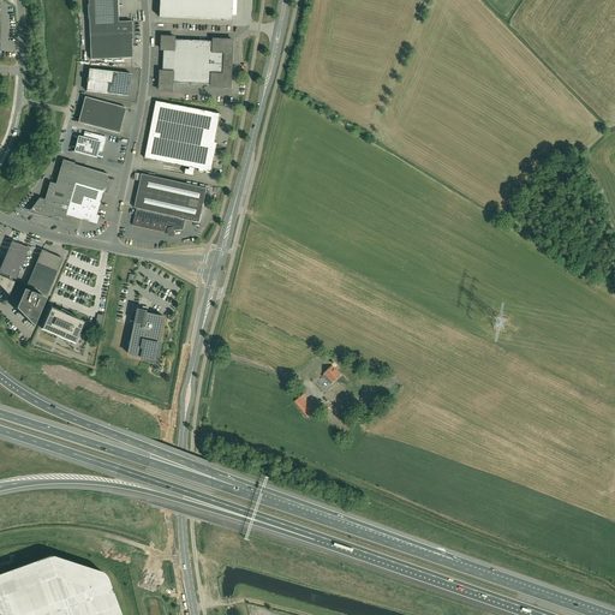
[(132,22),(119,22),(117,0),(88,0),(89,5),(88,5),(88,18),(89,18),(90,35),(132,34),(132,22)]
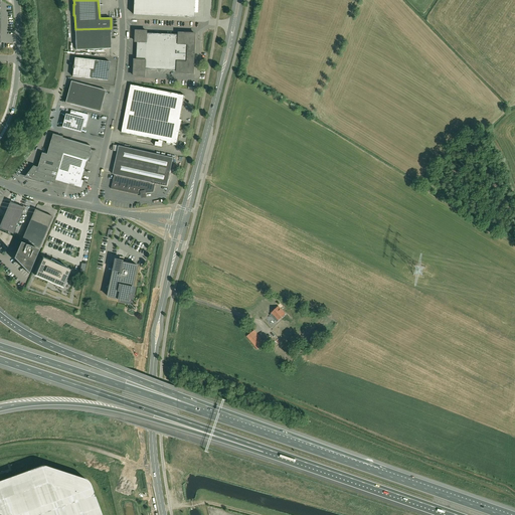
[(195,18),(195,0),(135,0),(134,15),(195,18)]
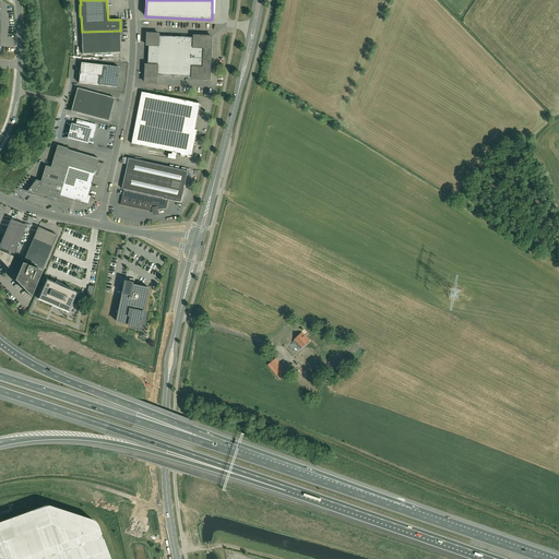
[(82,32),(82,55),(120,52),(120,36),(121,36),(120,31),(82,32)]
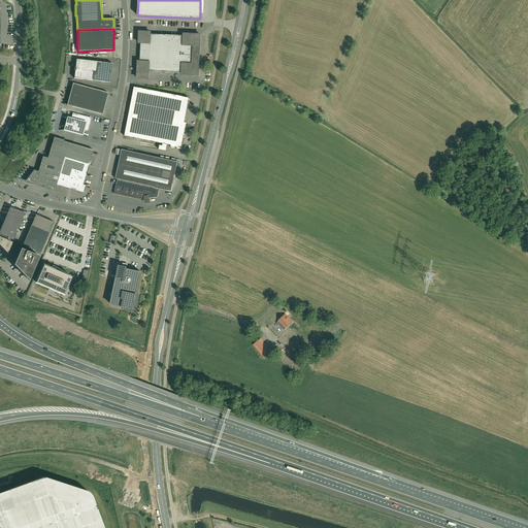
[(139,32),(139,33),(139,42),(140,43),(139,62),(138,62),(137,78),(149,78),(149,71),(182,73),(182,74),(198,75),(199,64),(199,45),(200,45),(200,35),(184,34),(184,35),(151,34),(151,32),(139,32)]
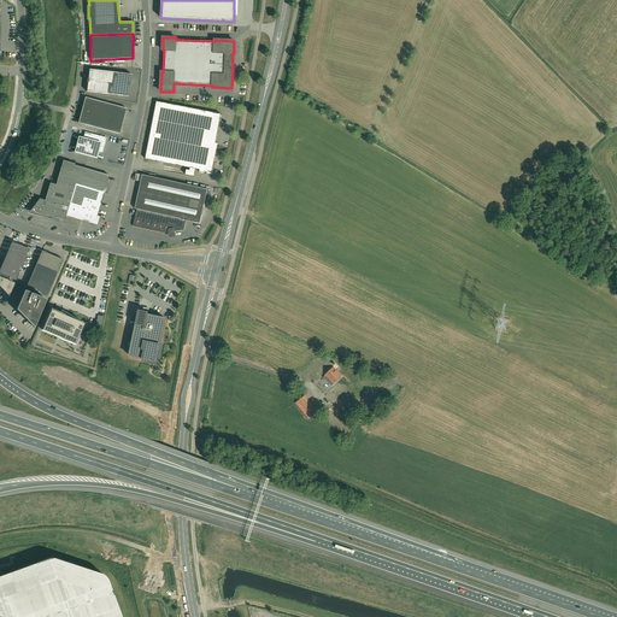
[(129,97),(131,75),(89,70),(88,78),(87,78),(87,83),(88,83),(87,92),(129,97)]
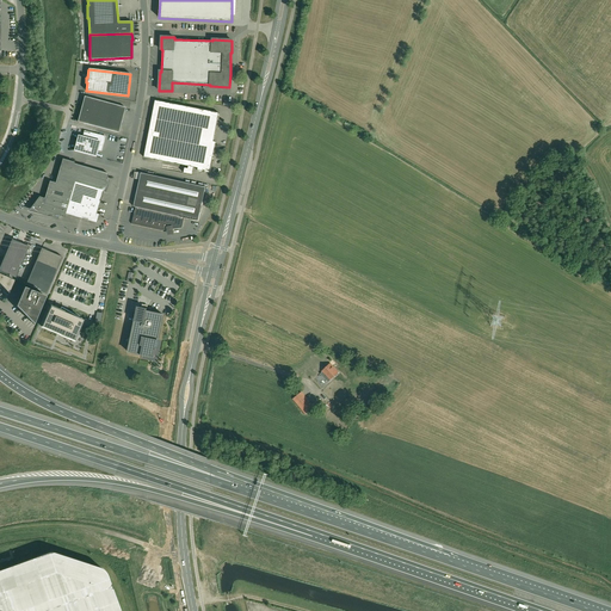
[(91,98),(85,97),(81,110),(78,122),(85,124),(85,123),(118,133),(125,107),(91,98)]
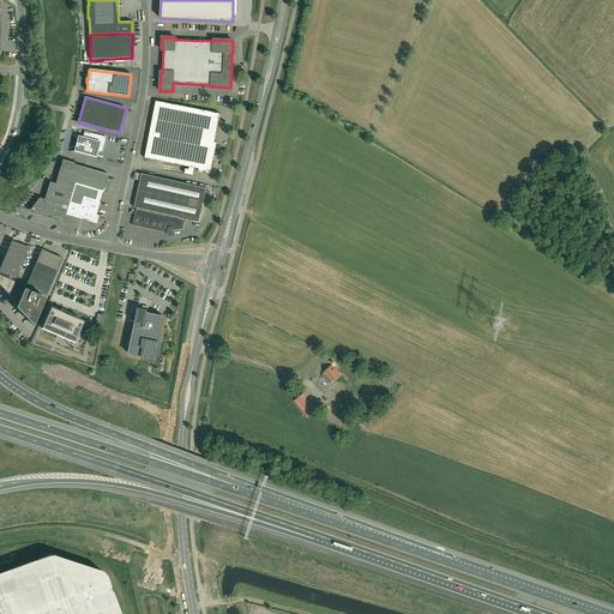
[(211,174),(212,168),(217,143),(215,143),(221,114),(156,101),(145,158),(190,168),(190,169),(186,169),(185,174),(193,176),(194,168),(199,169),(198,172),(211,174)]
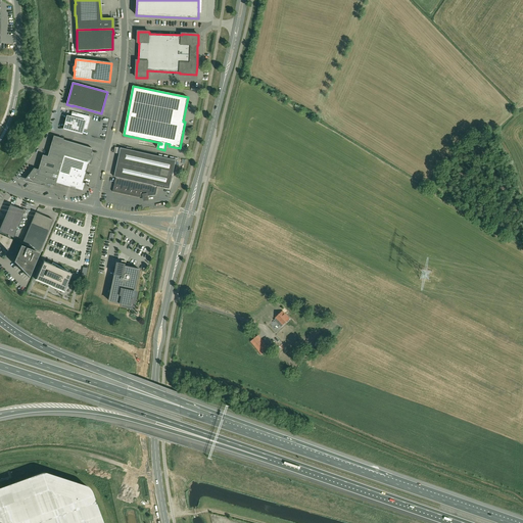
[(64,129),(82,134),(83,129),(87,130),(90,116),(72,112),(70,117),(67,116),(63,129),(64,129)]
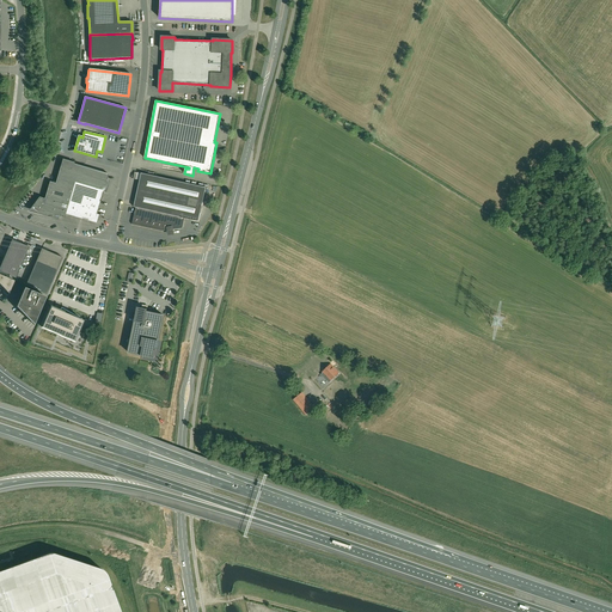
[(56,183),(74,188),(78,189),(85,167),(74,164),(74,163),(62,159),(56,183)]
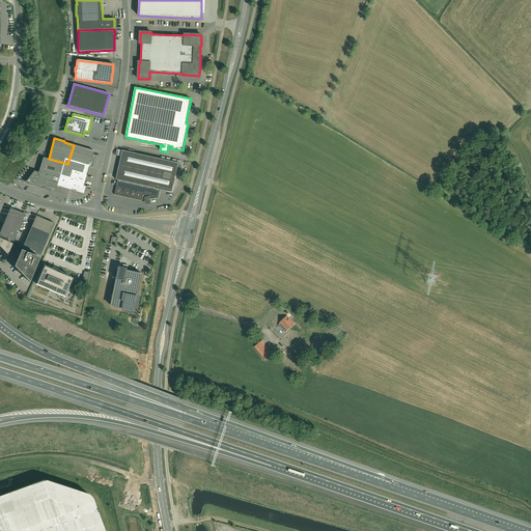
[(67,164),(88,170),(89,166),(91,167),(94,157),(92,156),(94,151),(74,145),(67,164)]
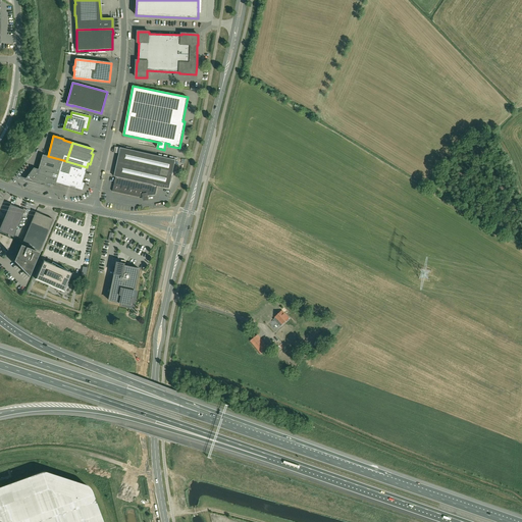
[(175,160),(120,148),(114,176),(116,177),(112,192),(138,197),(143,197),(144,199),(148,198),(147,196),(156,195),(157,187),(169,189),(175,160)]
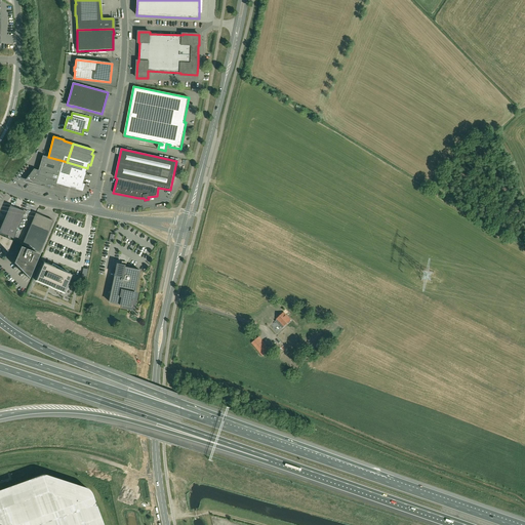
[(56,182),(57,182),(64,161),(48,157),(47,157),(43,156),(38,170),(35,169),(27,180),(47,187),(47,185),(55,187),(56,182)]
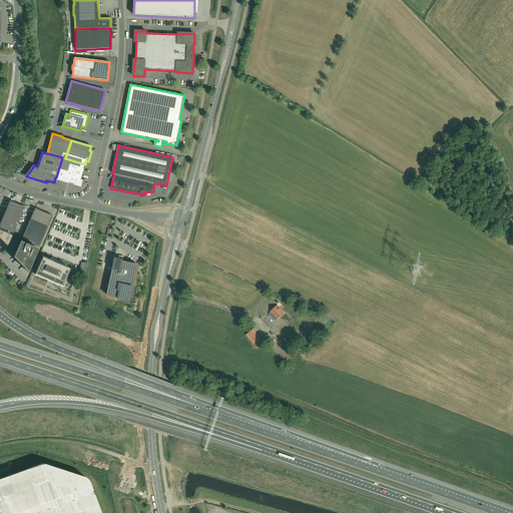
[(65,158),(62,157),(56,177),(62,179),(62,182),(81,187),(83,180),(81,179),(85,164),(65,158)]
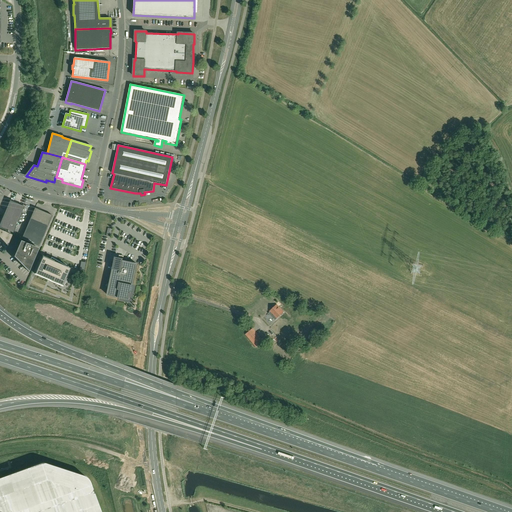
[(24,207),(10,201),(0,223),(0,238),(8,246),(24,207)]
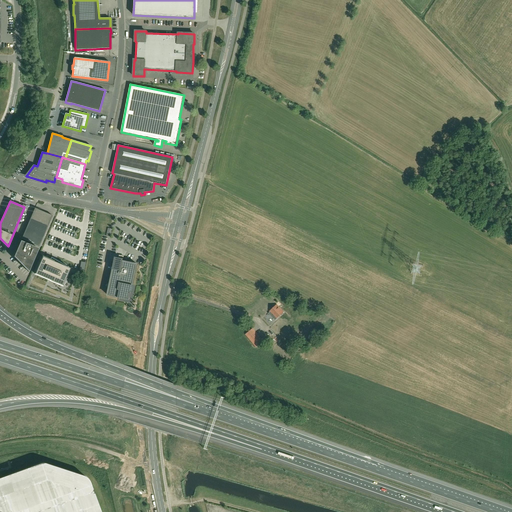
[(36,208),(35,208),(22,239),(39,246),(52,216),(51,215),(51,216),(35,209),(36,208)]
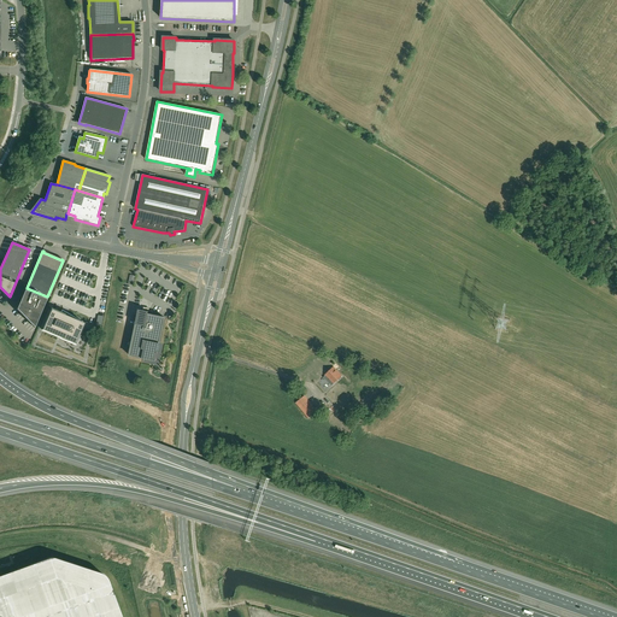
[(24,291),(17,310),(34,328),(46,300),(24,291)]
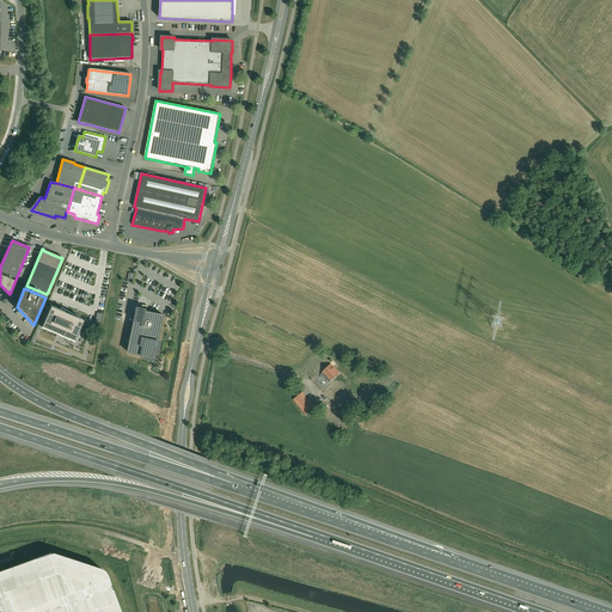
[(150,359),(151,357),(154,359),(157,349),(157,350),(159,341),(158,341),(164,316),(146,312),(147,306),(142,305),(142,308),(138,308),(128,353),(141,355),(141,356),(150,359)]
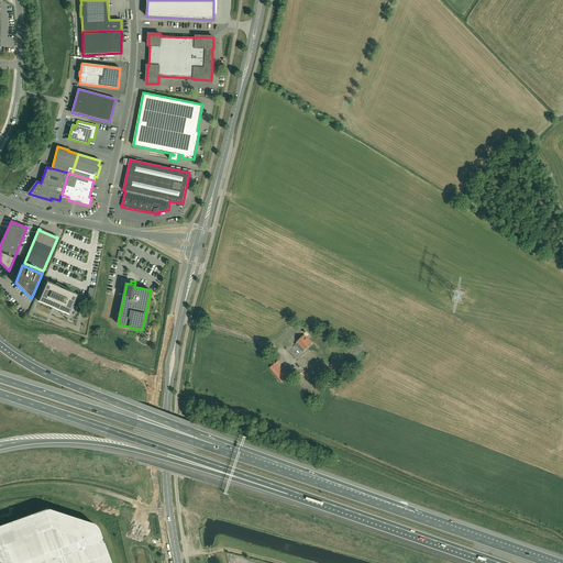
[(46,283),(39,301),(69,315),(77,296),(57,284),(56,284),(55,286),(46,283)]
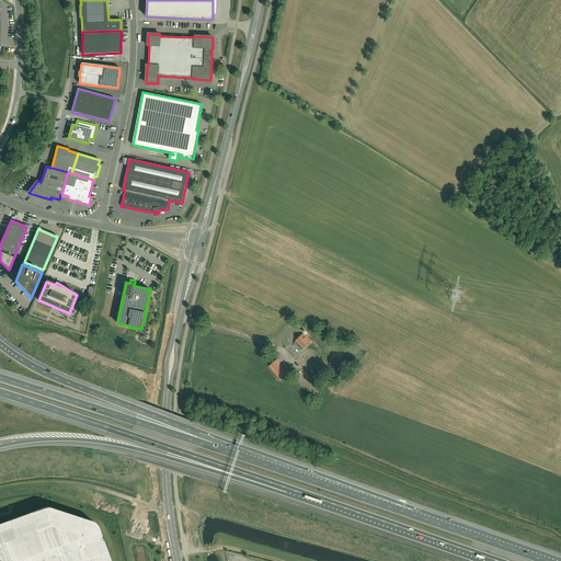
[(296,342),(295,343),(301,351),(305,347),(310,342),(304,334),(296,341),(296,342)]
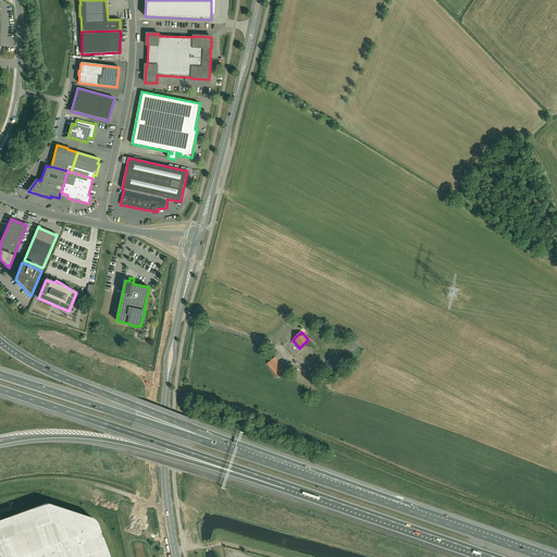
[(281,364),(273,370),(279,378),(286,371),(281,364)]
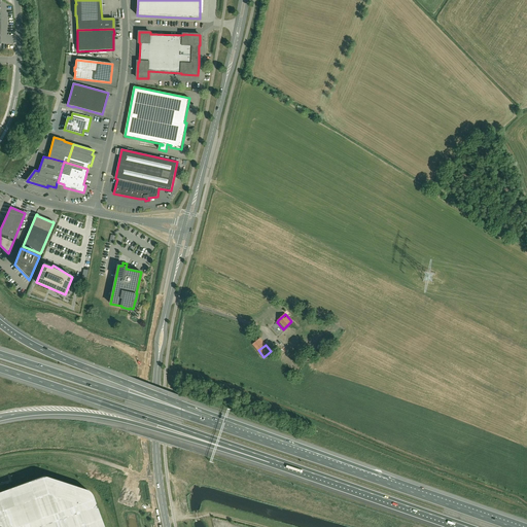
[(284,358),(293,366),(296,362),(287,355),(284,358)]
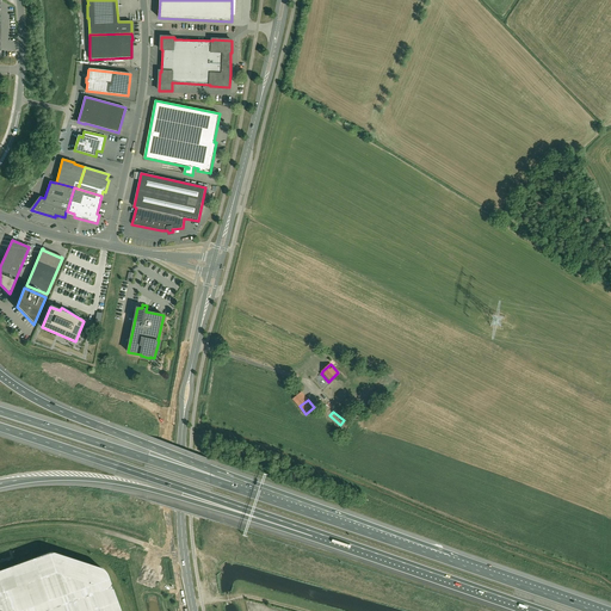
[(0,610),(121,610),(109,576),(107,574),(105,571),(102,568),(99,567),(76,560),(55,553),(51,553),(48,553),(0,569),(0,610)]
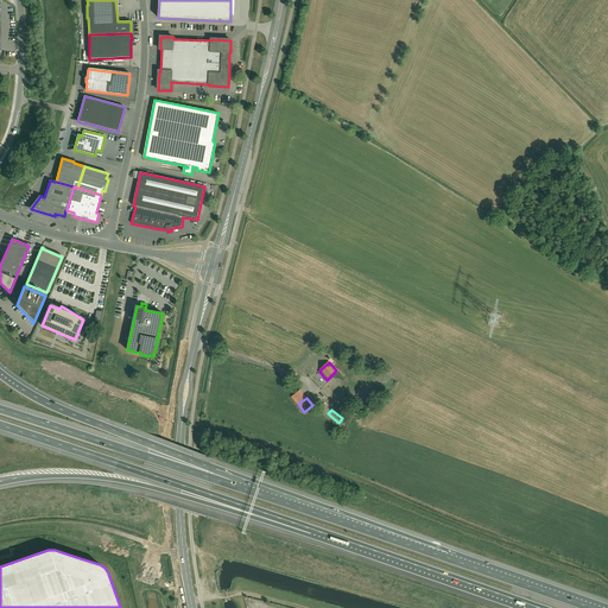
All buildings are outlined.
